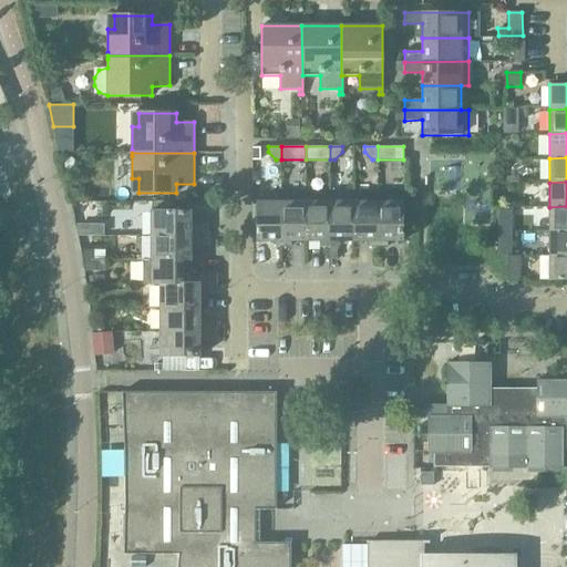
[(290,241),(306,241),(306,194),(281,194),(281,202),(281,245),(287,245),(290,241)]
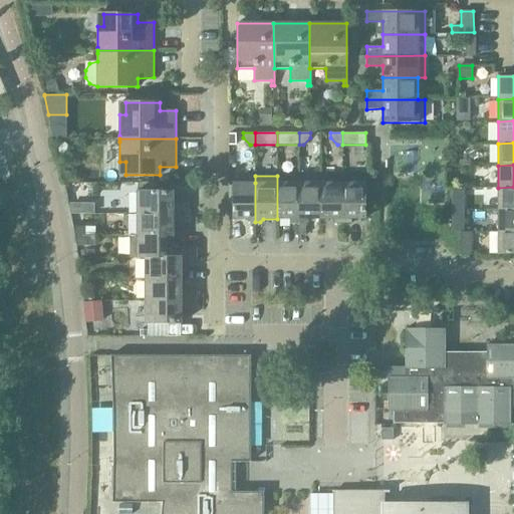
[(294,222),(299,222),(299,176),(277,176),(277,219),(291,219),(294,222)]
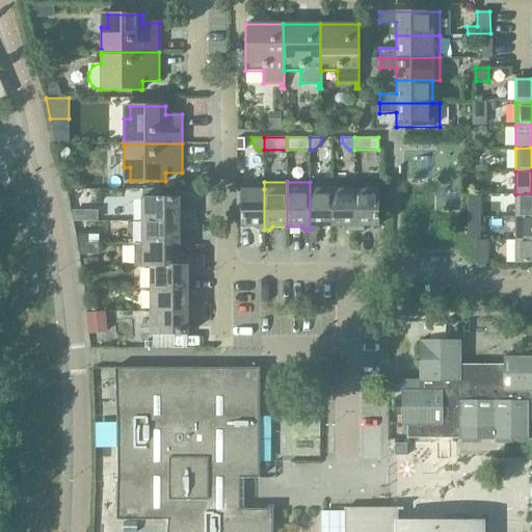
[(317,227),(333,227),(331,182),(310,182),(310,230),(314,230),(317,227)]
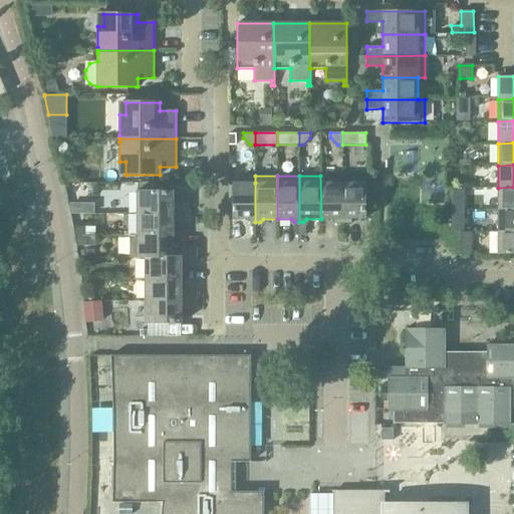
[(320,176),(321,219),(334,219),(334,224),(342,224),(342,176),(320,176)]
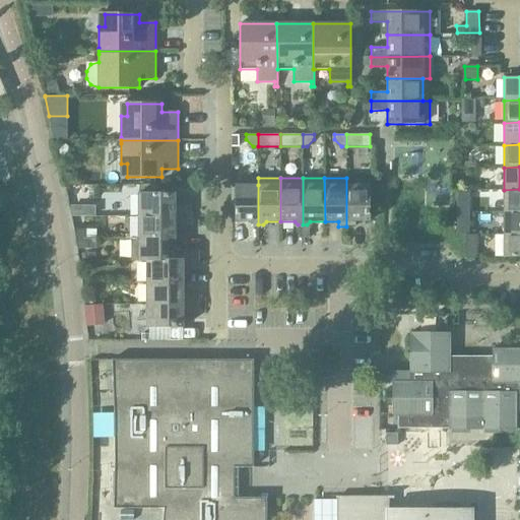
[(370,178),(346,178),(346,226),(354,226),(354,221),(370,221),(370,178)]
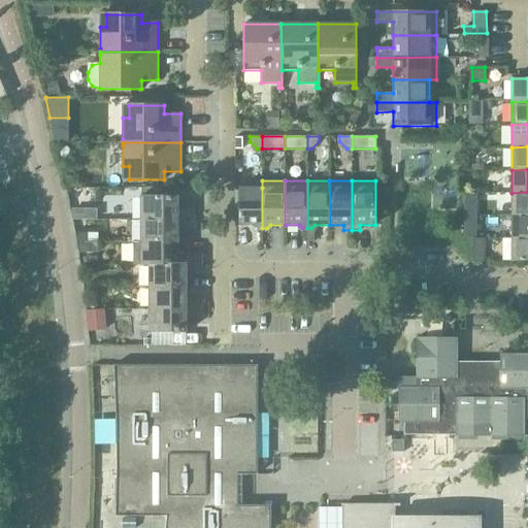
[(257,228),(262,228),(262,188),(238,188),(238,225),(255,225),(257,228)]
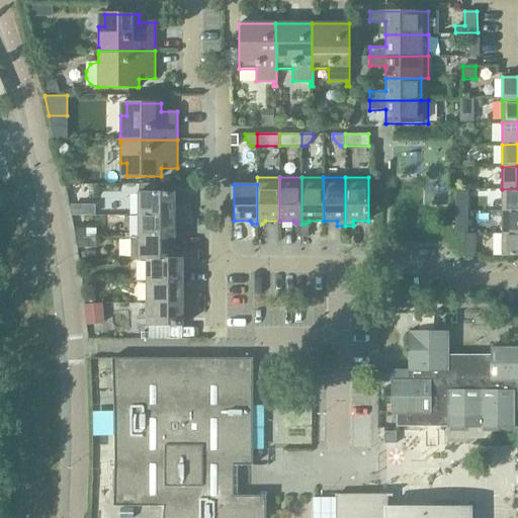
[(517,188),(502,189),(502,211),(517,210),(517,188)]
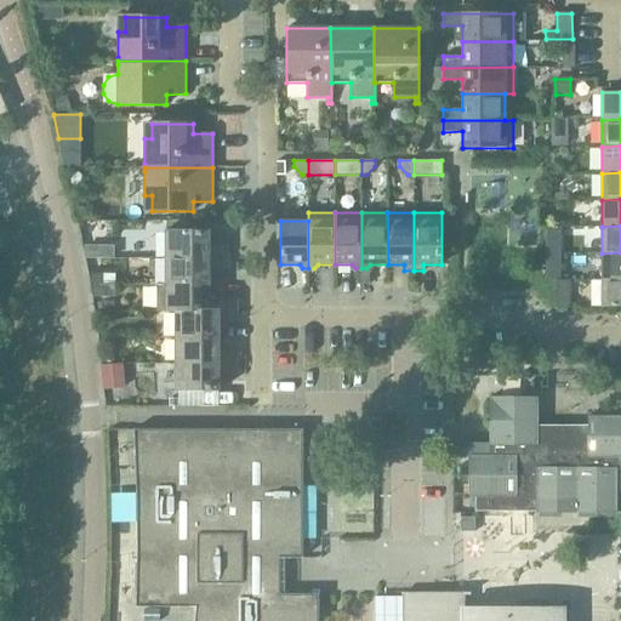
[(165,231),(165,258),(228,258),(228,246),(209,246),(209,231),(165,231)]
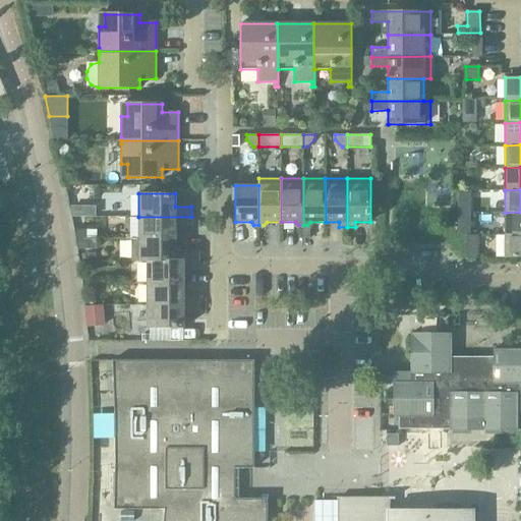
[(71,207),(71,217),(83,217),(83,207),(71,207)]
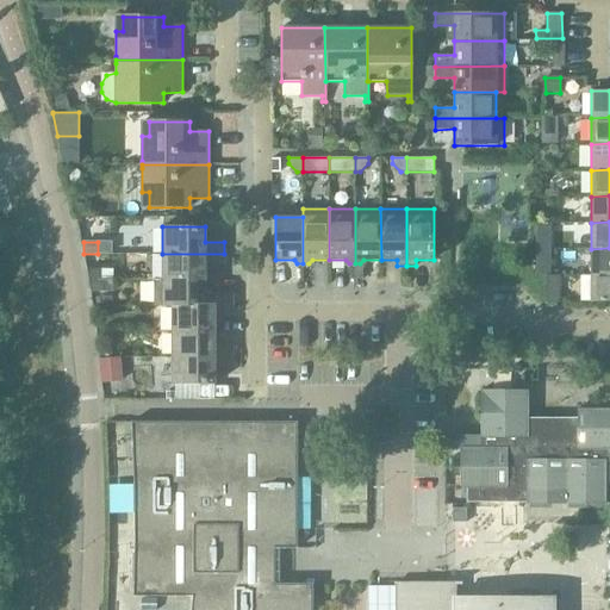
[(609,248),(591,249),(591,274),(609,274),(609,248)]
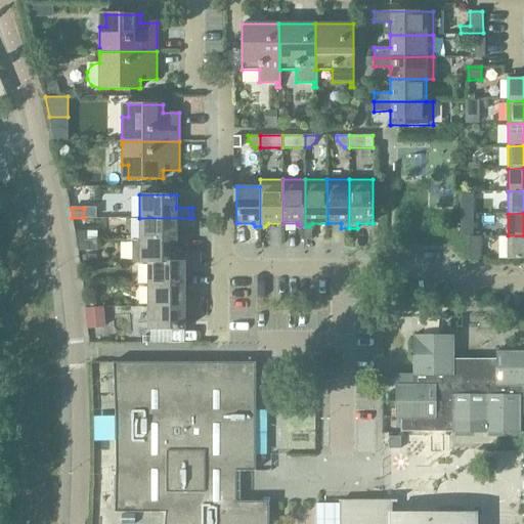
[(139,218),(139,239),(176,239),(176,227),(192,227),(192,218),(139,218)]
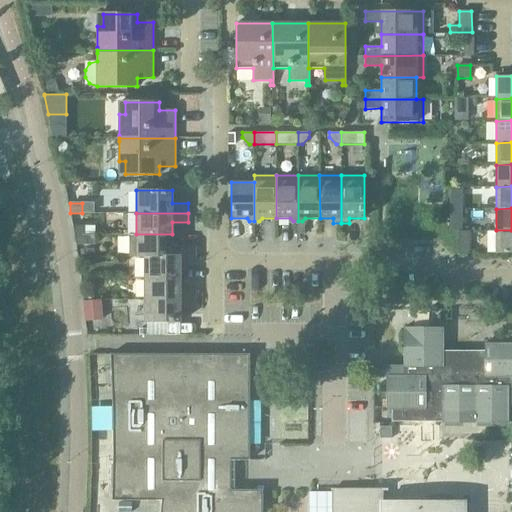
[(73,226),(74,234),(83,234),(83,226),(73,226)]
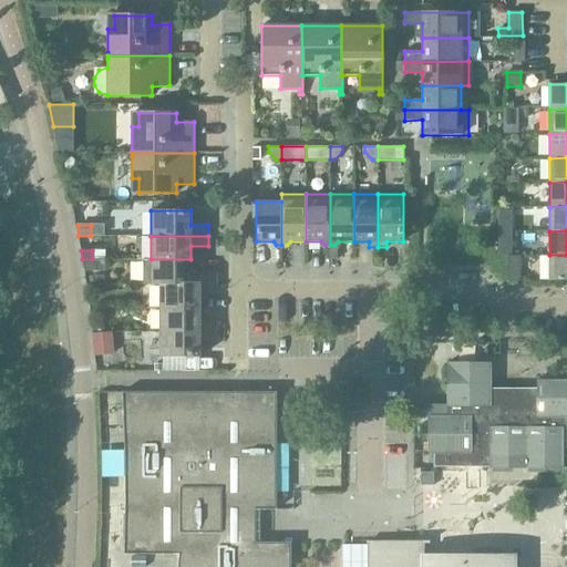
[(566,255),(549,255),(549,280),(566,280),(566,255)]
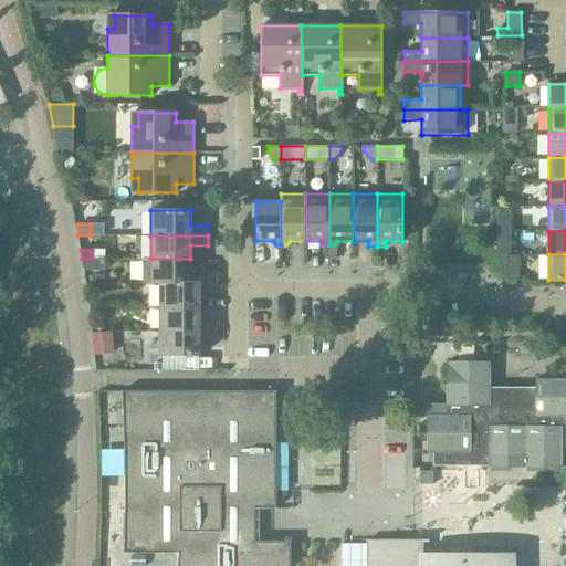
[(505,281),(517,281),(517,255),(506,255),(505,281)]
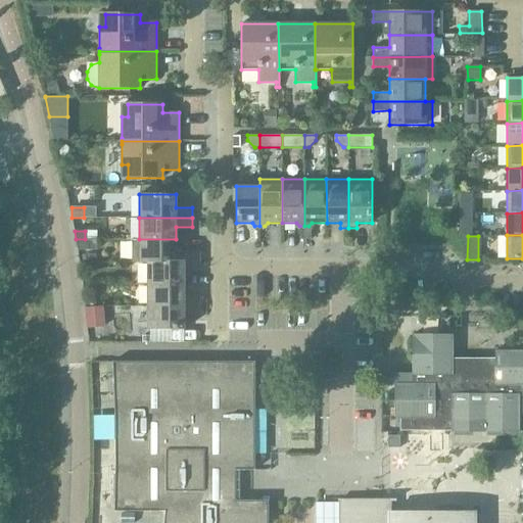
[(85,239),(76,239),(78,250),(97,250),(96,239),(85,239)]
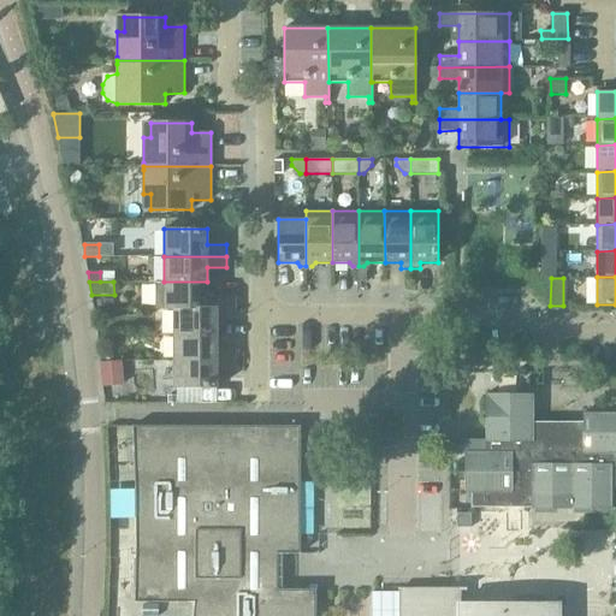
[(155,309),(173,309),(173,308),(236,308),(236,297),(207,297),(207,282),(164,282),(155,282),(155,309)]
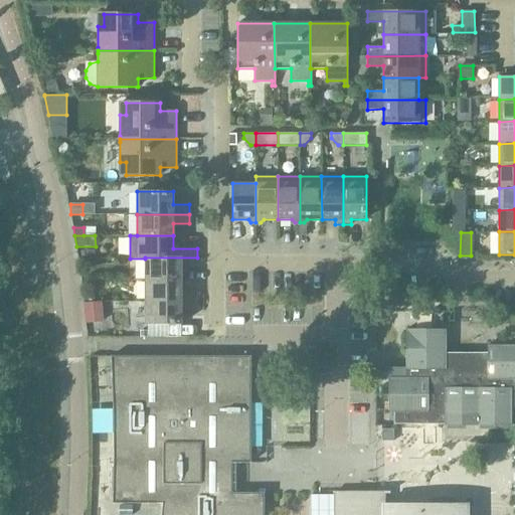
[(145,258),(145,259),(145,280),(181,280),(181,268),(197,268),(197,258),(145,258)]
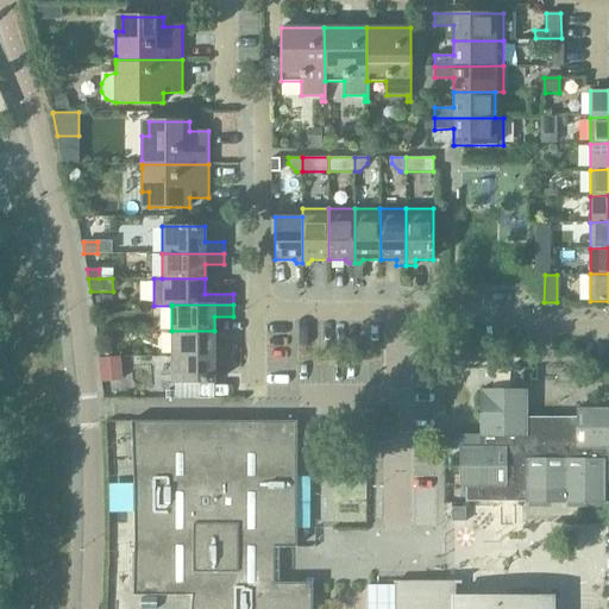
[(171,331),(171,357),(233,357),(233,346),(214,346),(214,331),(171,331)]
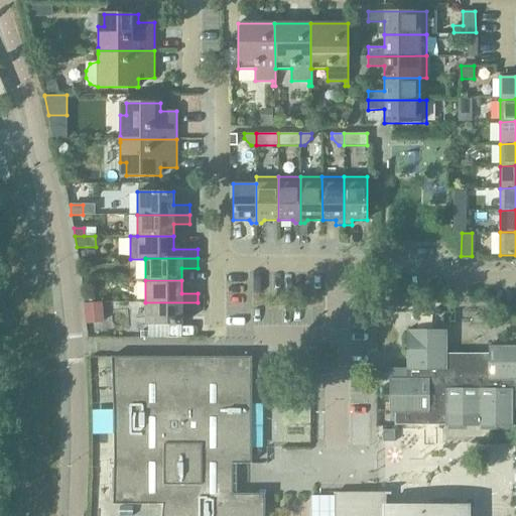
[(101,302),(84,304),(86,324),(103,323),(101,302)]
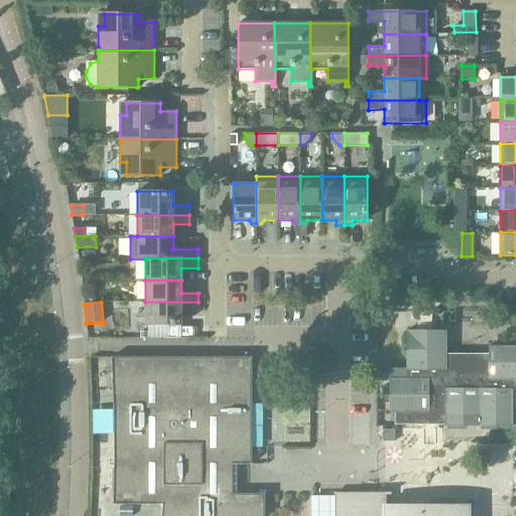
[(198,302),(145,302),(145,326),(181,326),(181,311),(198,311),(198,302)]
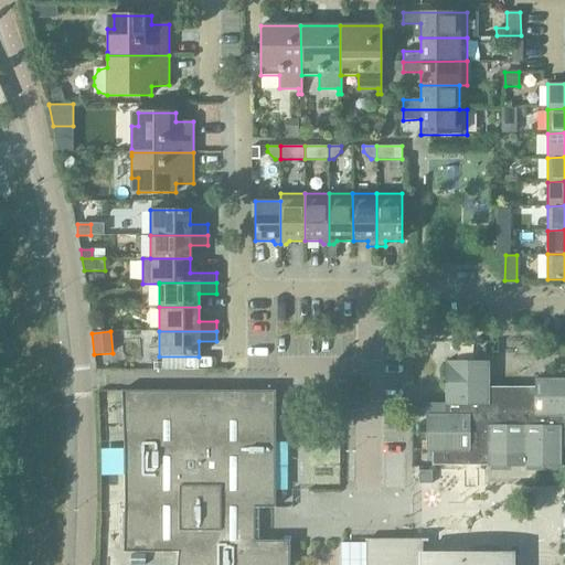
[(445,362),(445,403),(419,403),(419,416),(426,416),(426,452),(433,452),(432,466),(434,466),(487,466),(487,467),(561,467),(561,428),(564,427),(564,379),(534,379),(534,387),(489,387),(489,362),(445,362)]
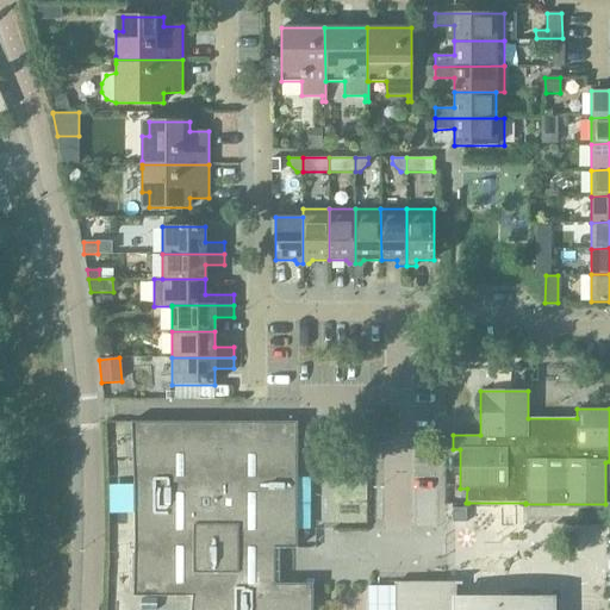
[(312,609),(312,584),(274,584),(274,548),(297,548),(297,422),(131,422),(134,480),(135,521),(134,596),(184,597),(184,596),(193,596),(191,609),(312,609)]
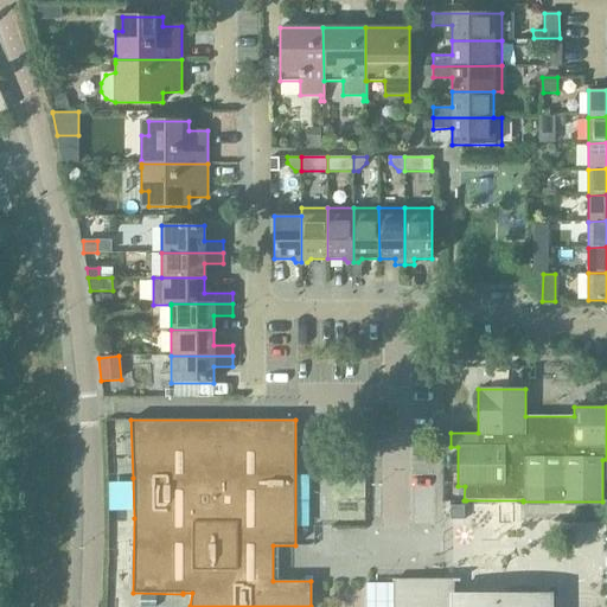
[(464,506),(451,506),(451,519),(464,519),(464,506)]
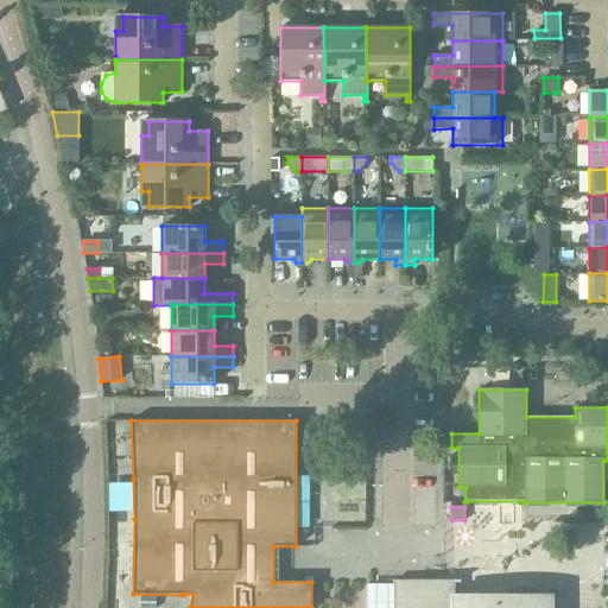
[(397,581),(396,607),(550,607),(551,593),(550,593),(550,595),(455,595),(455,581),(448,581),(397,581)]
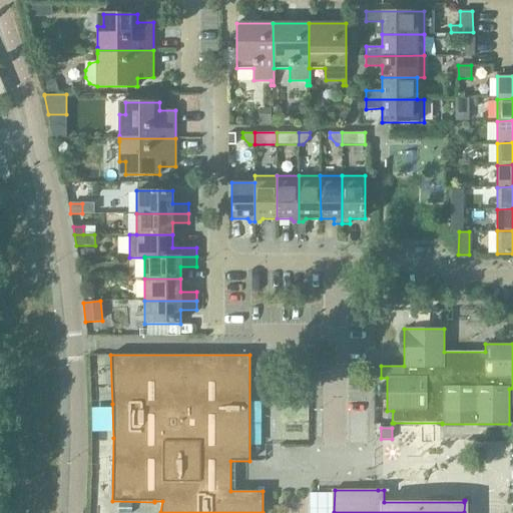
[(334,512),(334,501),(309,501),(309,512),(334,512)]
